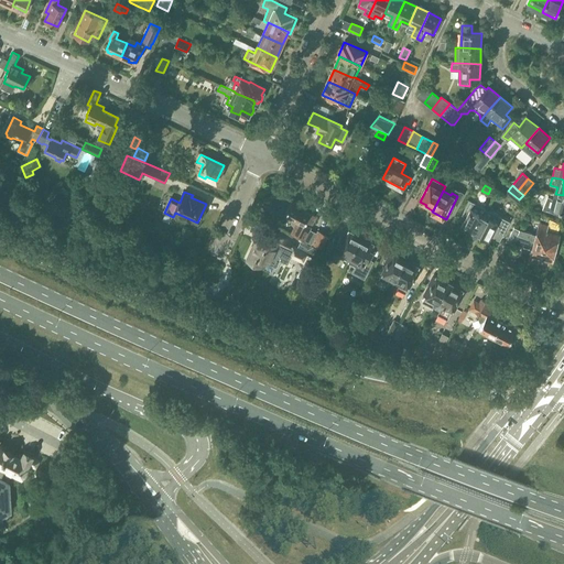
[(557,214),(559,210),(563,212),(563,195),(555,194),(554,199),(549,196),(542,208),(550,212),(559,216),(560,215),(557,214)]
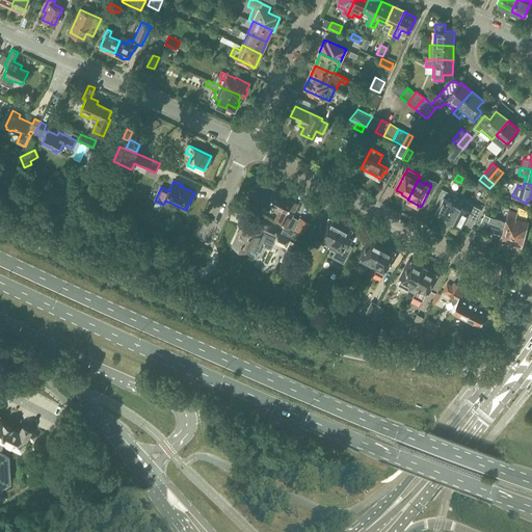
[(268,202),(281,208),(274,219),(294,231),(294,230),(304,235),(311,222),(299,217),(298,219),(293,216),(299,204),(293,201),(286,196),(287,195),(275,189),(268,202)]
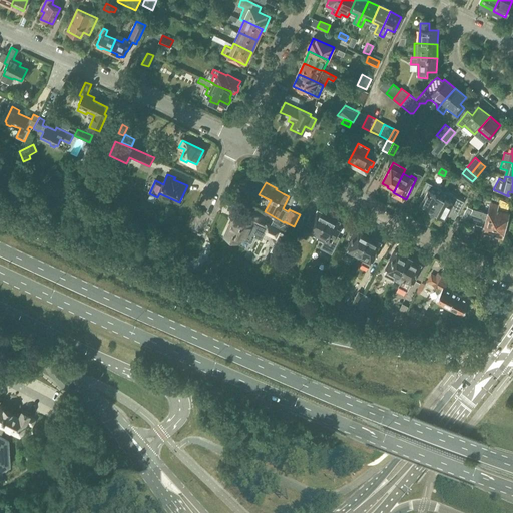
[(436,210),(445,191),(427,182),(418,200),(421,201),(419,205),(428,209),(430,210),(430,211),(431,212),(433,213),(434,213),(434,212),(435,213),(436,210)]
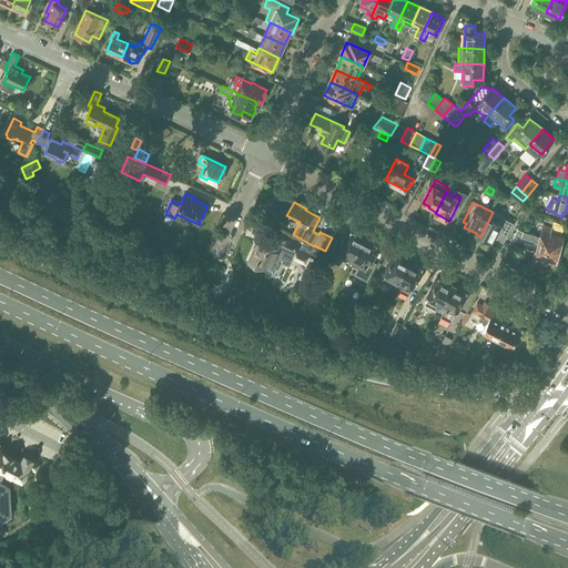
[(483,233),(482,236),(483,237),(492,242),(494,237),(504,243),(514,223),(493,212),(483,233)]
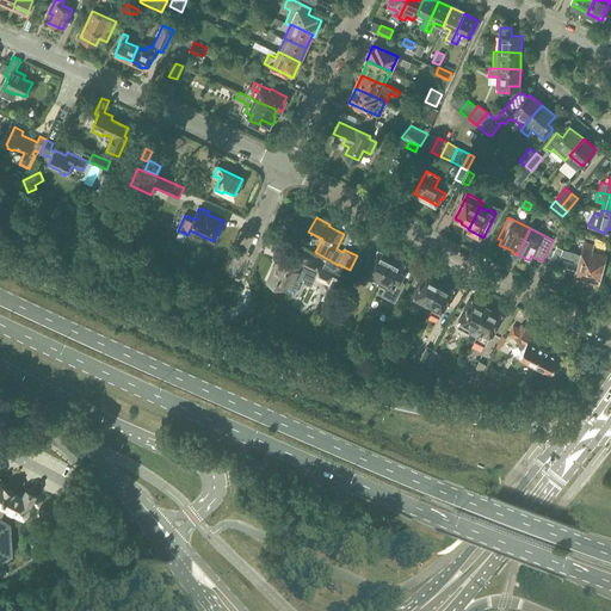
[(563,248),(561,253),(562,254),(566,255),(574,260),(602,267),(606,253),(592,250),(593,244),(585,241),(581,254),(576,253),(576,252),(563,248)]
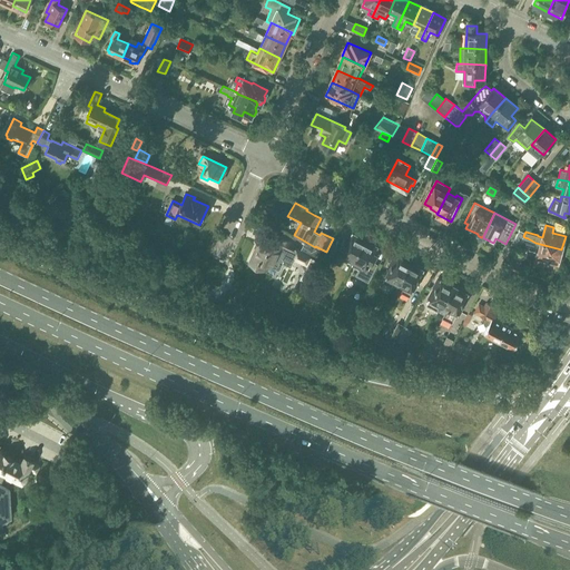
[(513,241),(519,244),(526,232),(520,229),(513,241)]
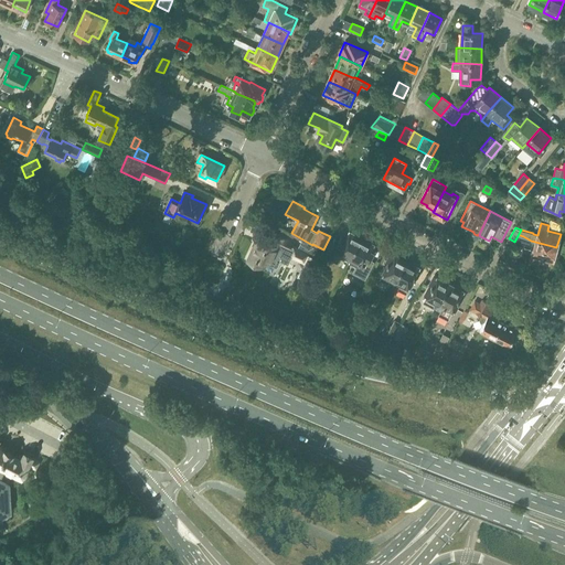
[(341,257),(349,262),(362,237),(349,230),(345,235),(342,236),(338,244),(340,245),(332,260),(338,264),(341,257)]
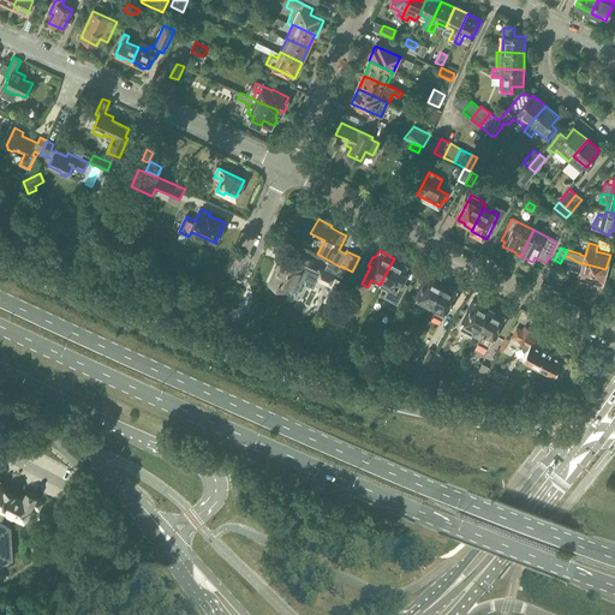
[(578,262),(569,257),(566,256),(565,255),(561,266),(580,270),(577,284),(586,286),(587,280),(602,284),(605,269),(578,262)]
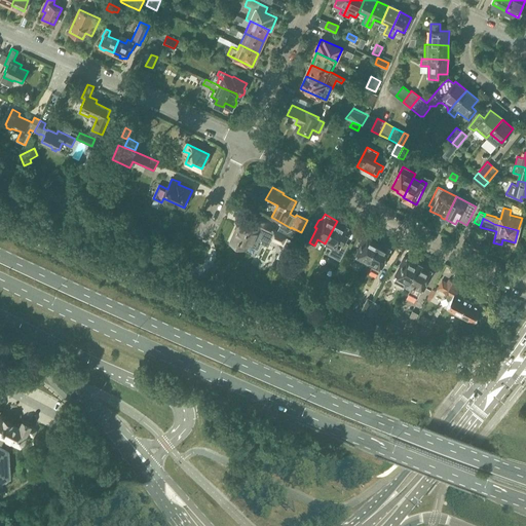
[(254,227),(242,222),(240,228),(238,227),(231,242),(242,248),(245,241),(250,245),(251,243),(256,246),(261,234),(268,237),(267,238),(283,246),(283,247),(284,247),(285,248),(286,249),(286,251),(287,252),(287,253),(286,254),(288,255),(298,235),(295,234),(296,232),(280,224),(277,230),(272,228),(270,232),(272,227),(272,226),(257,220),(255,225),(255,226),(254,227)]
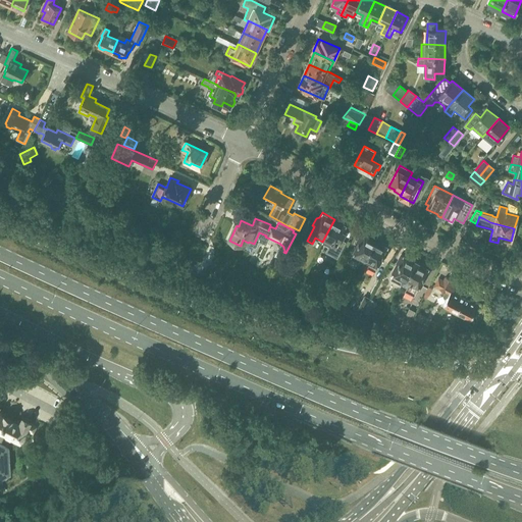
[(334,219),(322,242),(329,245),(325,252),(337,258),(346,242),(342,240),(346,232),(345,229),(347,225),(334,219)]
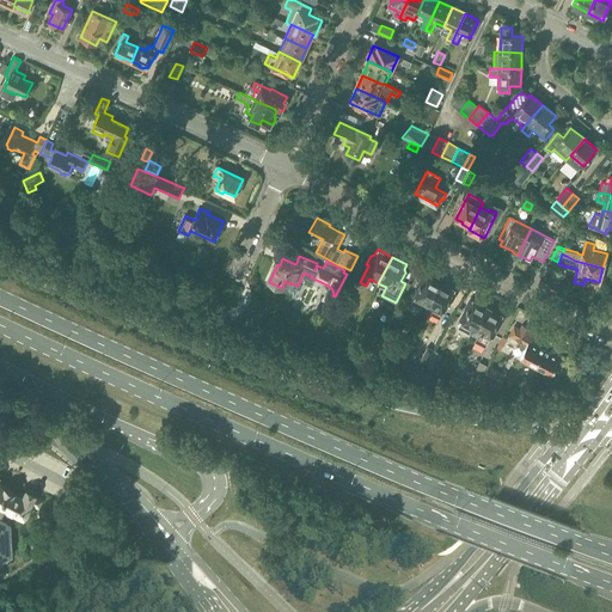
[(427,308),(429,304),(441,282),(426,274),(420,286),(411,303),(421,307),(422,306),(427,308)]
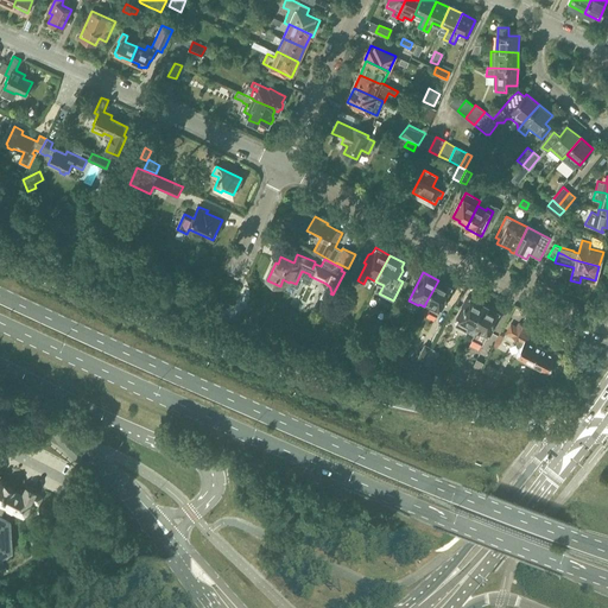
[(558,285),(548,279),(544,285),(556,291),(558,285)]
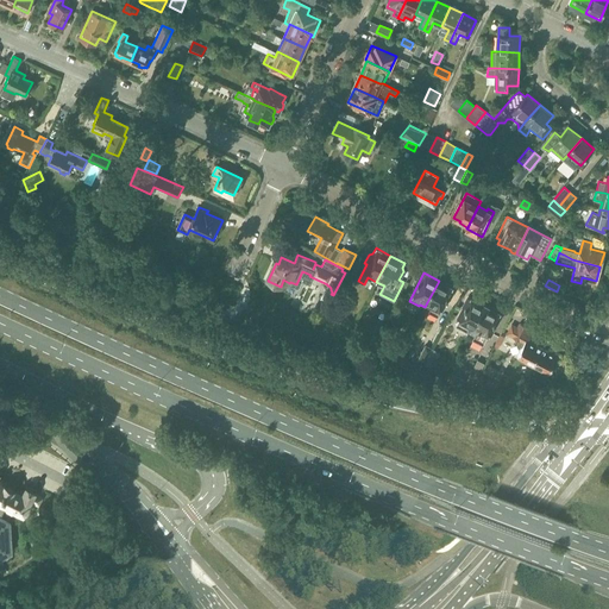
[(439,281),(427,302),(432,305),(428,312),(438,316),(446,300),(447,300),(453,288),(439,281)]
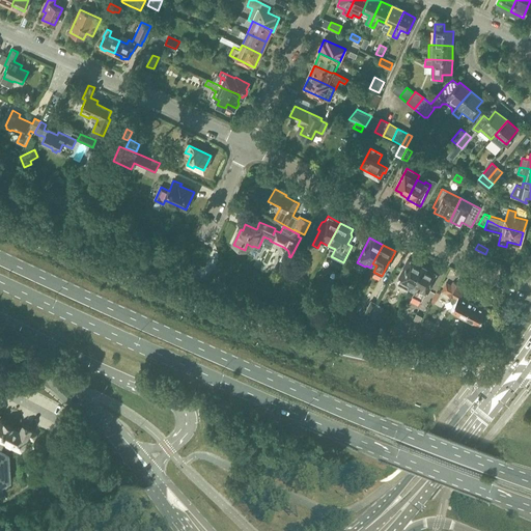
[(414,285),(423,267),(410,259),(399,280),(400,280),(397,284),(407,289),(410,283),(413,285),(414,285)]
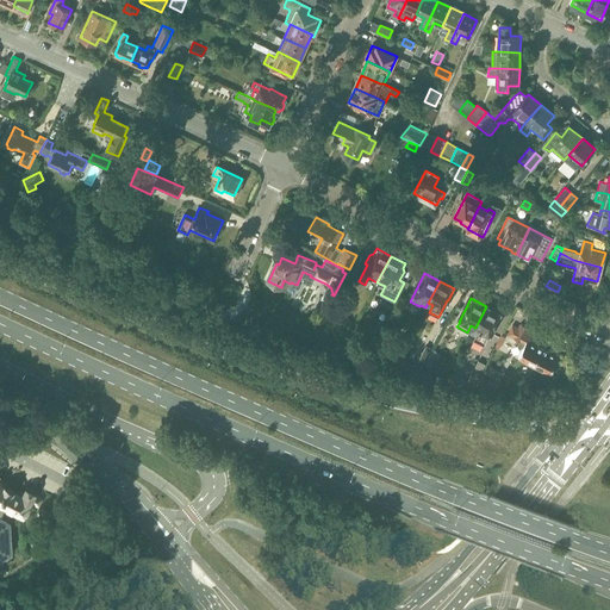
[(328,315),(335,318),(343,304),(335,300),(328,315)]
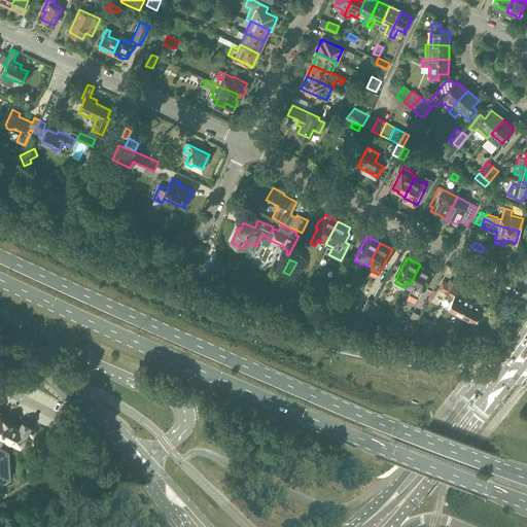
[(420,265),(411,283),(410,283),(407,288),(411,290),(409,293),(418,299),(420,294),(422,291),(423,291),(433,272),(420,265)]
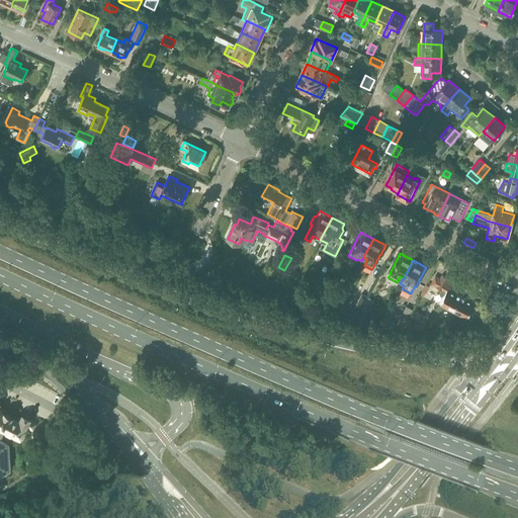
[(315,287),(321,290),(328,275),(322,272),(315,287)]
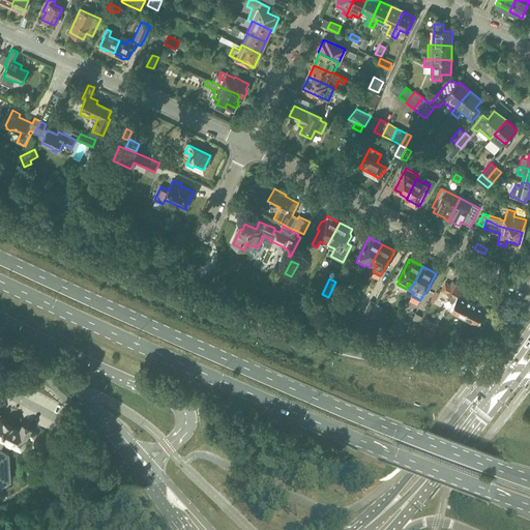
[(336,282),(325,302),(331,306),(343,285),(336,282)]
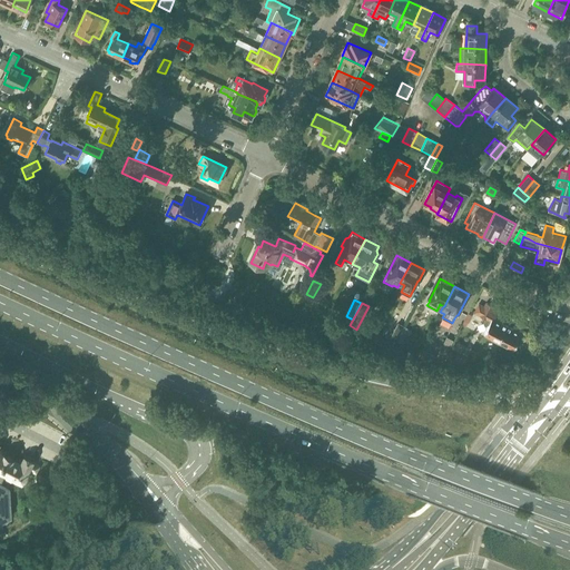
[(500,342),(508,326),(501,323),(503,320),(490,313),(493,306),(487,303),(484,307),(479,305),(474,313),(480,316),(485,320),(484,323),(489,325),(484,333),(491,336),(500,342)]
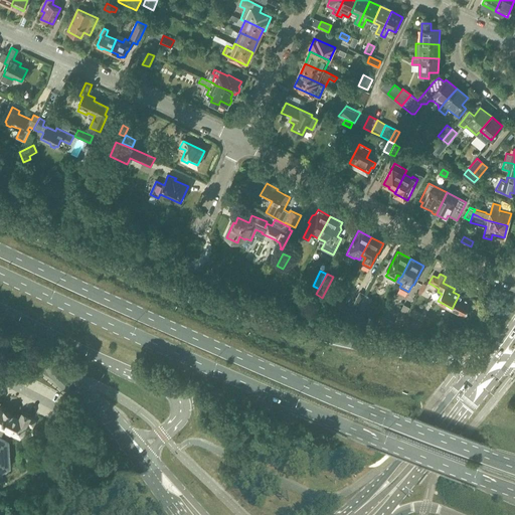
[(365,295),(360,292),(353,305),(359,307),(365,295)]
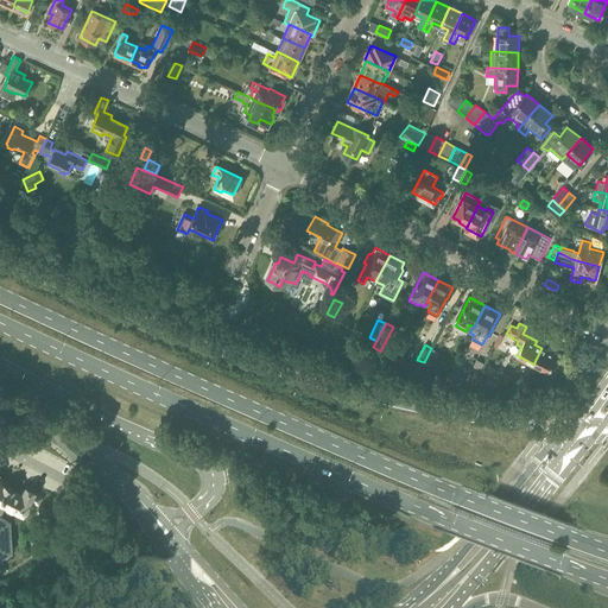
[(542,348),(533,365),(540,368),(542,368),(549,372),(552,363),(557,366),(559,362),(565,366),(574,352),(567,348),(563,355),(549,347),(546,350),(542,348)]
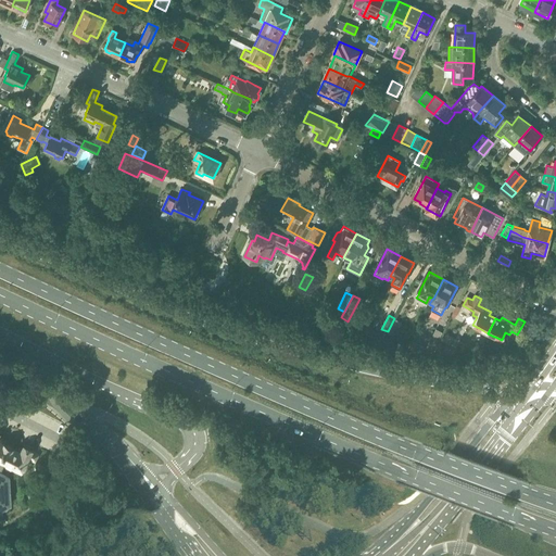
[(394,336),(402,321),(395,318),(389,332),(394,336)]
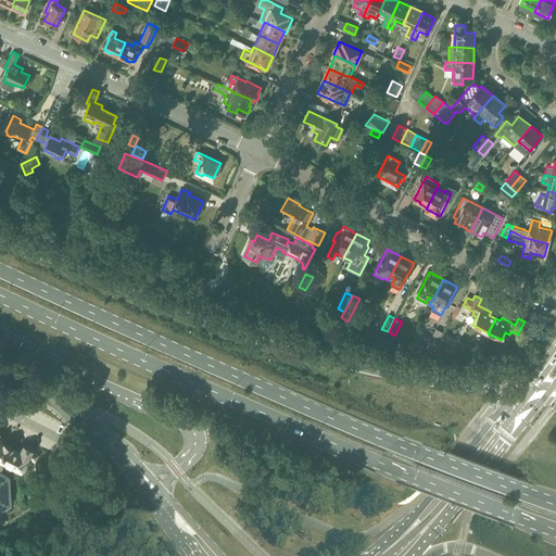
[(438,341),(431,338),(424,351),(430,354),(438,341)]
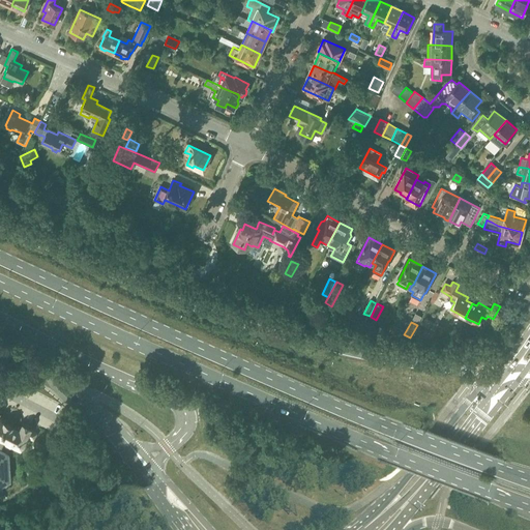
[(0,493),(18,484),(16,458),(7,453),(11,444),(28,452),(34,440),(40,443),(43,437),(37,434),(38,433),(23,425),(20,431),(0,420),(0,493)]
